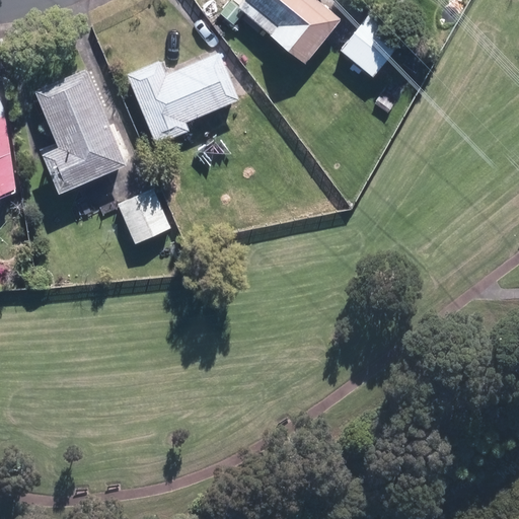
[(306,64),(343,20),(318,0),(246,0),(278,25),(271,35),(306,64)]
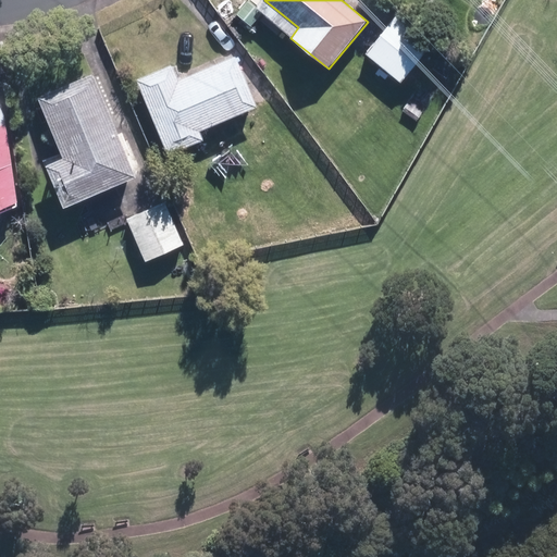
[(432,45),(396,15),(364,53),(401,83),(432,45)]
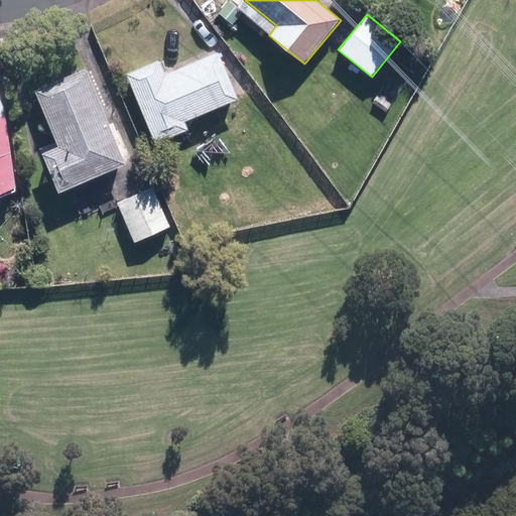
[(241,100),(221,52),(165,75),(159,59),(127,74),(156,144),(187,131),(184,123),(241,100)]
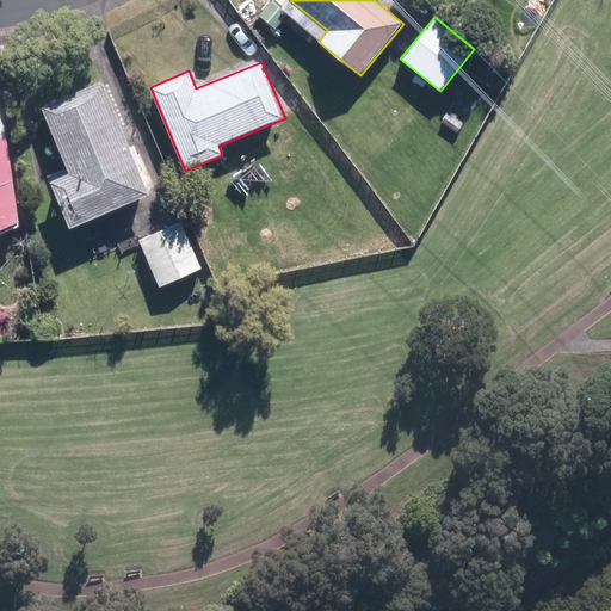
[(149,197),(102,82),(42,107),(71,174),(51,184),(71,229),(149,197)]
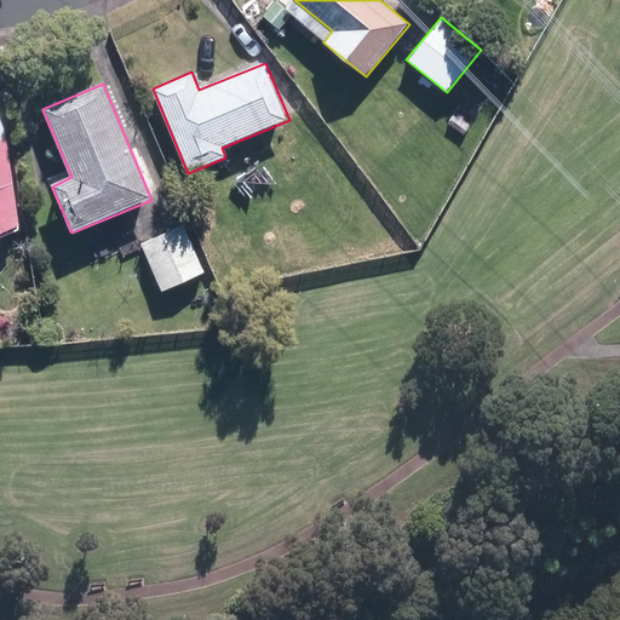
[(0,234),(21,225),(0,112),(0,234)]
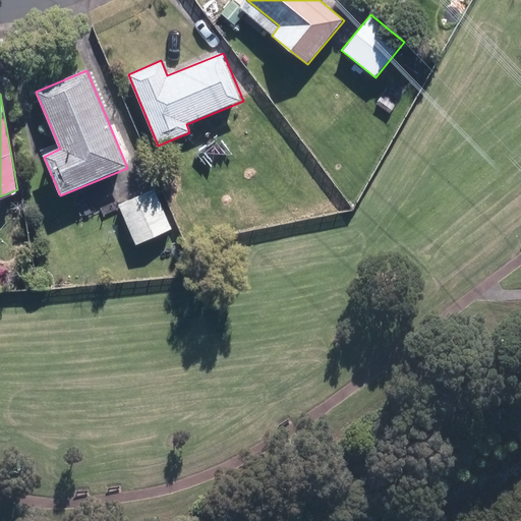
[(175,232),(155,188),(119,205),(139,248),(175,232)]
